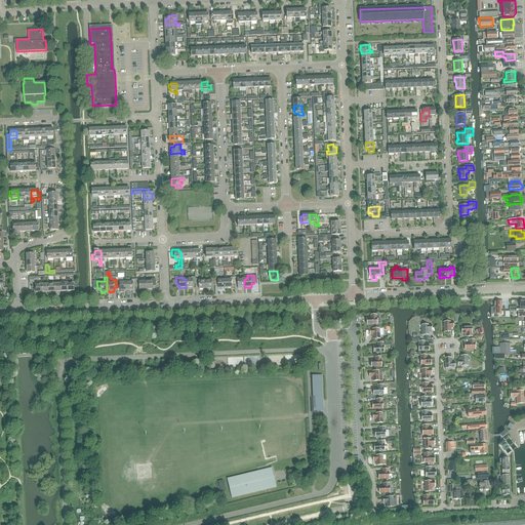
[(193,284),(196,284),(195,279),(196,279),(196,277),(189,277),(189,279),(186,279),(186,287),(193,287),(193,284)]
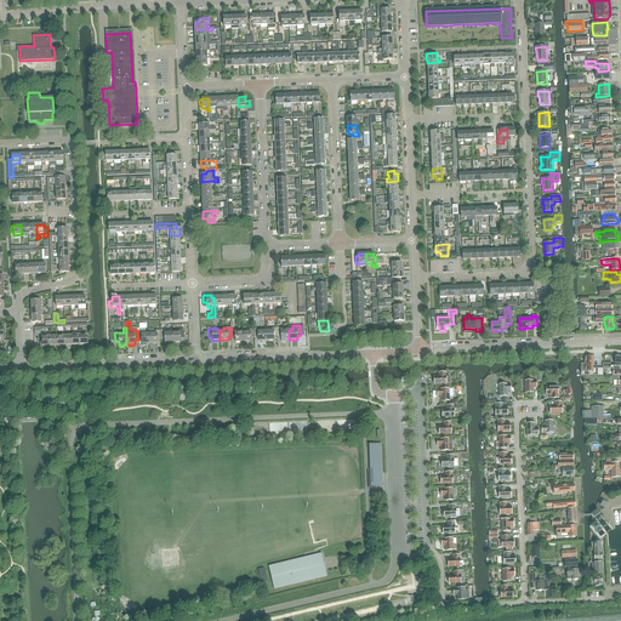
[(269,330),(266,330),(266,341),(274,340),(274,336),(278,336),(277,328),(269,329),(269,330)]
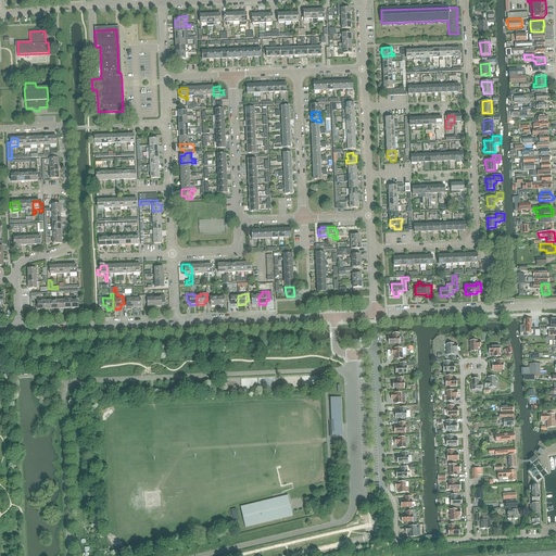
[(255,293),(248,293),(249,301),(252,301),(252,304),(258,304),(258,295),(255,295),(255,293)]
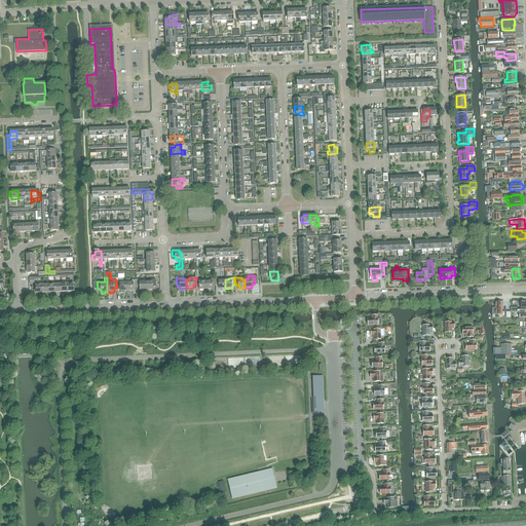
[(137,287),(136,280),(129,280),(129,278),(126,279),(126,283),(126,291),(134,291),(134,288),(137,287)]
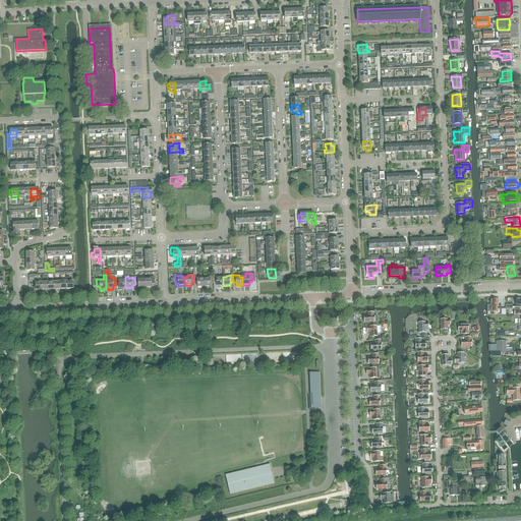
[(204,276),(194,277),(193,277),(194,282),(194,284),(197,284),(197,287),(204,287),(204,276)]
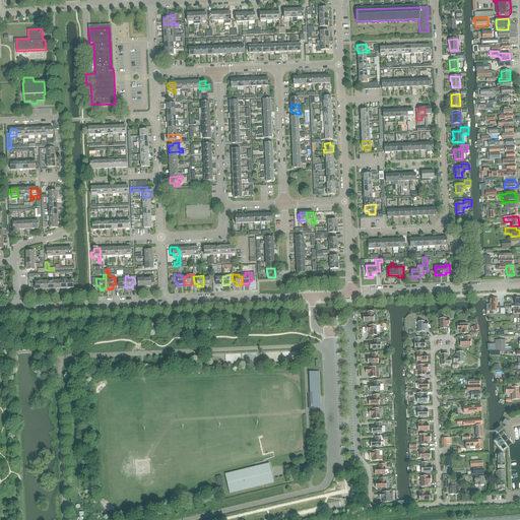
[(212,275),(203,275),(203,286),(210,285),(210,282),(213,282),(212,275)]
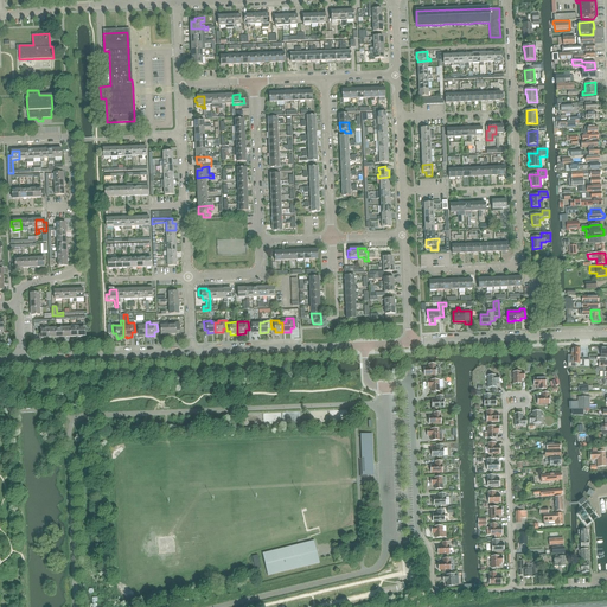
[(256,321),(248,321),(249,330),(253,330),(253,333),(260,333),(260,323),(256,324),(256,321)]
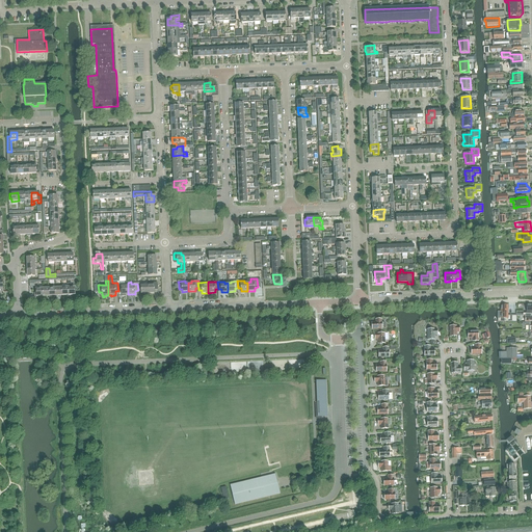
[(137,284),(138,290),(141,290),(141,293),(148,293),(148,285),(144,285),(144,283),(137,284)]
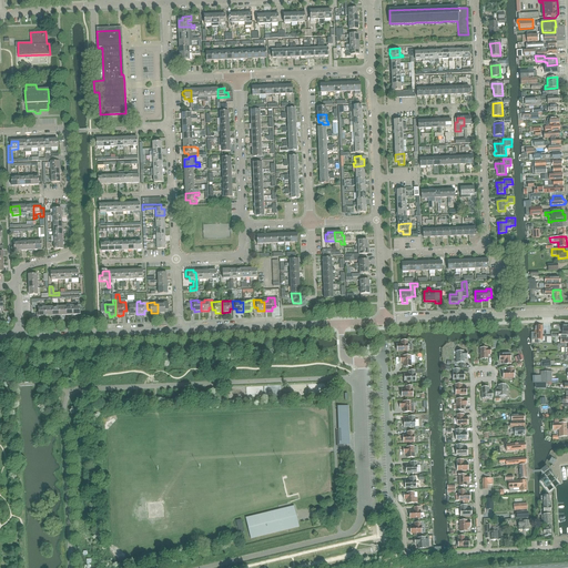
[(158,304),(158,313),(165,313),(165,310),(169,310),(168,302),(161,302),(161,304),(158,304)]
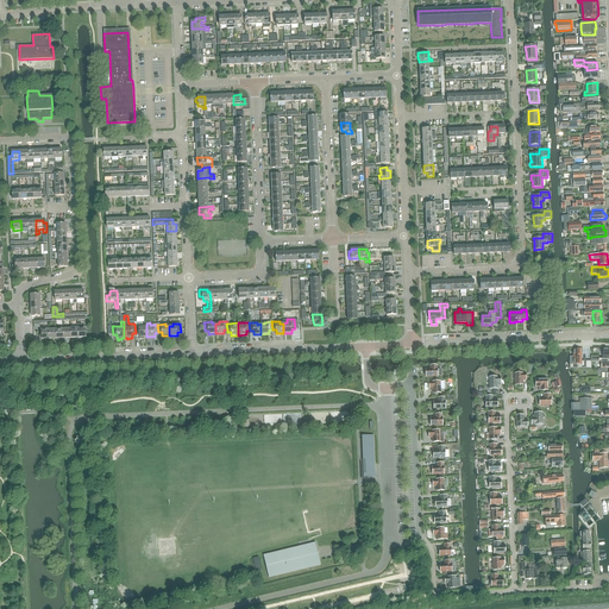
[(143,325),(135,325),(136,333),(139,333),(139,339),(144,339),(144,337),(146,337),(146,327),(143,327),(143,325)]
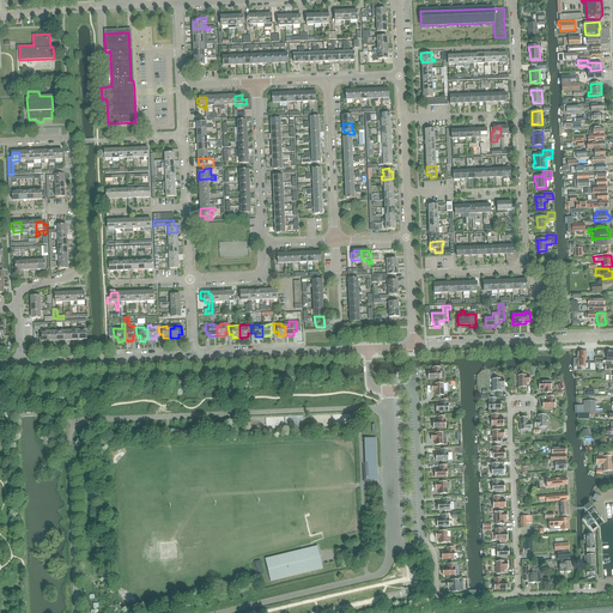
[(50,341),(49,332),(48,332),(48,329),(44,329),(44,332),(42,333),(42,337),(41,337),(40,339),(40,343),(41,344),(46,344),(47,343),(47,341),(50,341)]
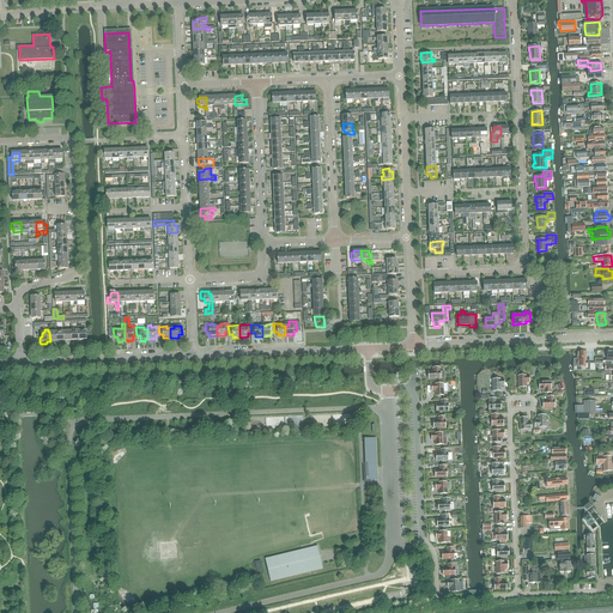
[(590,371),(590,364),(586,364),(584,352),(577,352),(577,359),(577,366),(574,366),(574,371),(584,371),(590,371)]
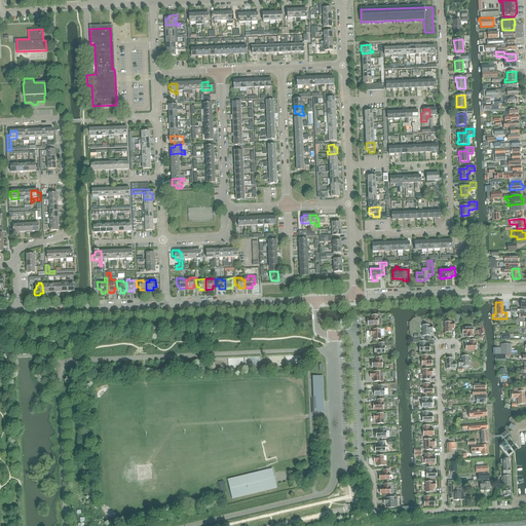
[(368,326),(378,325),(380,325),(381,324),(381,320),(380,318),(378,318),(377,318),(377,315),(371,315),(372,318),(368,318),(368,326)]
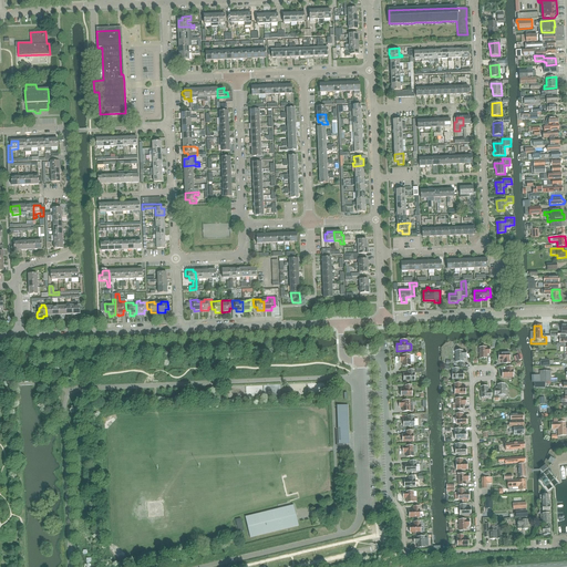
[(491,353),(490,348),(486,348),(480,348),(480,359),(487,359),(486,354),(491,353)]
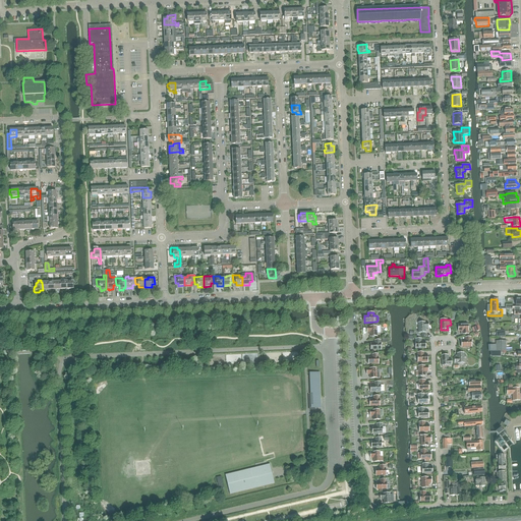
[(425,323),(418,323),(419,333),(425,333),(425,329),(428,329),(428,323),(425,323)]
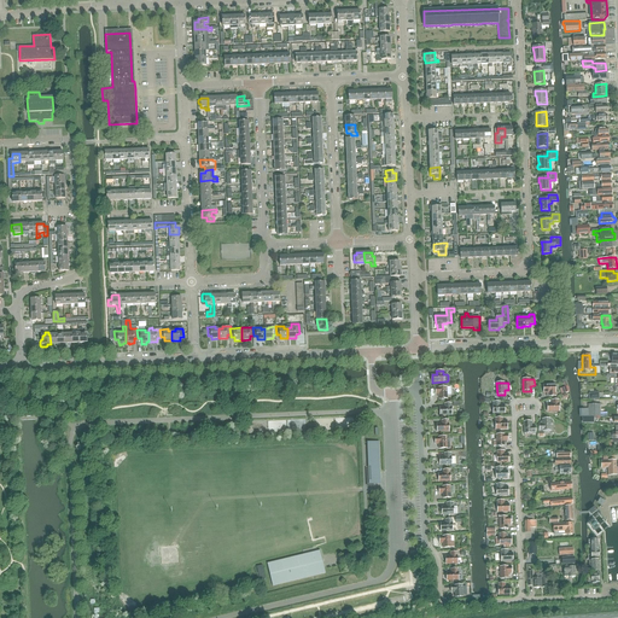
[(555,385),(543,385),(543,394),(547,392),(547,396),(548,396),(548,397),(555,396),(555,392),(555,385)]
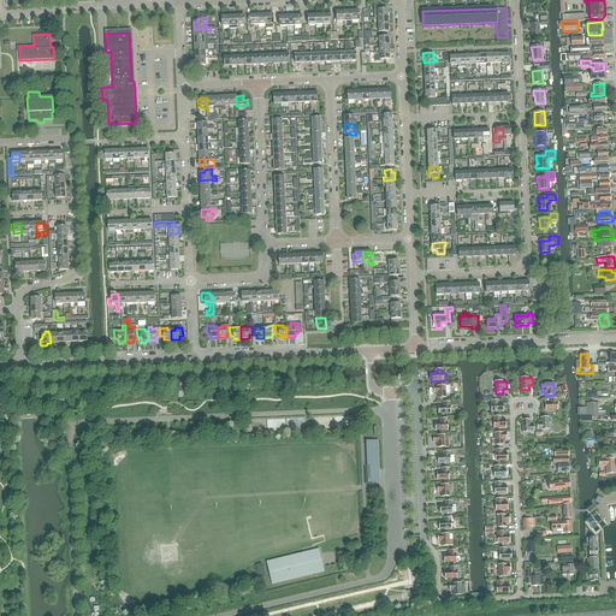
[(438,398),(445,397),(445,392),(449,392),(449,385),(438,386),(433,386),(434,394),(436,394),(436,395),(438,395),(438,398)]
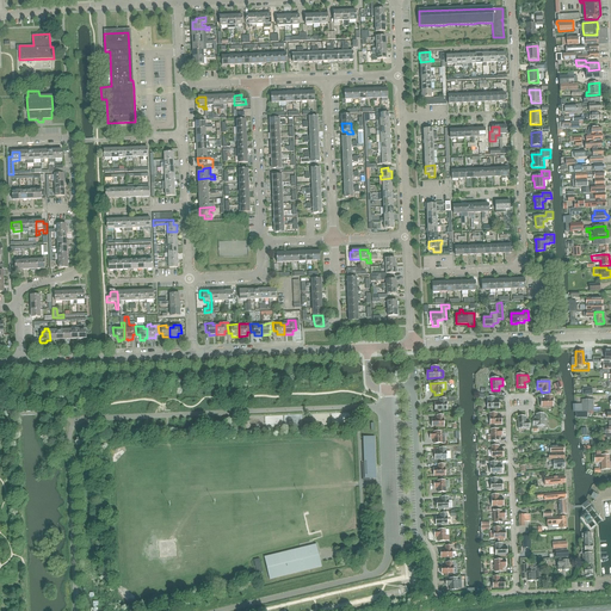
[(553,407),(553,399),(553,395),(545,395),(545,399),(541,400),(541,407),(553,407)]
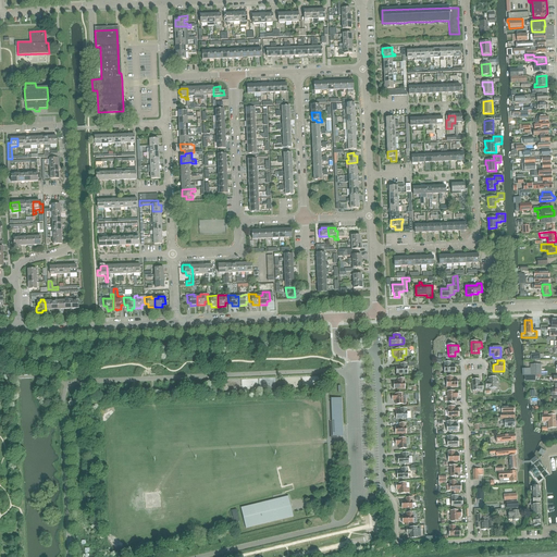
[(444,373),(455,372),(455,366),(450,366),(450,362),(444,362),(444,366),(444,373)]
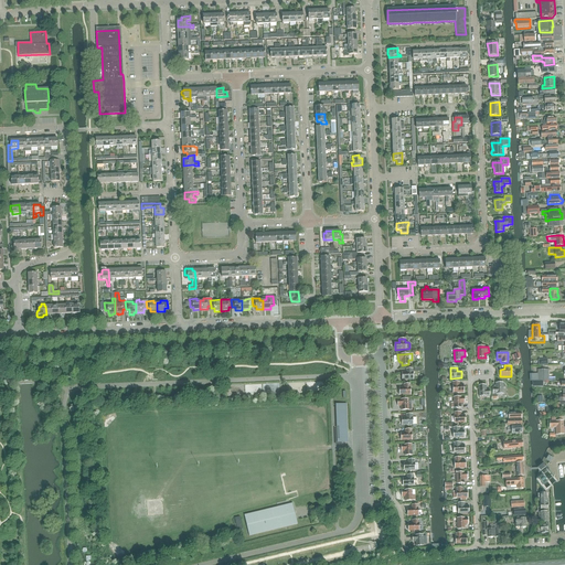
[(414,380),(413,372),(413,369),(406,369),(406,372),(402,373),(403,380),(414,380)]
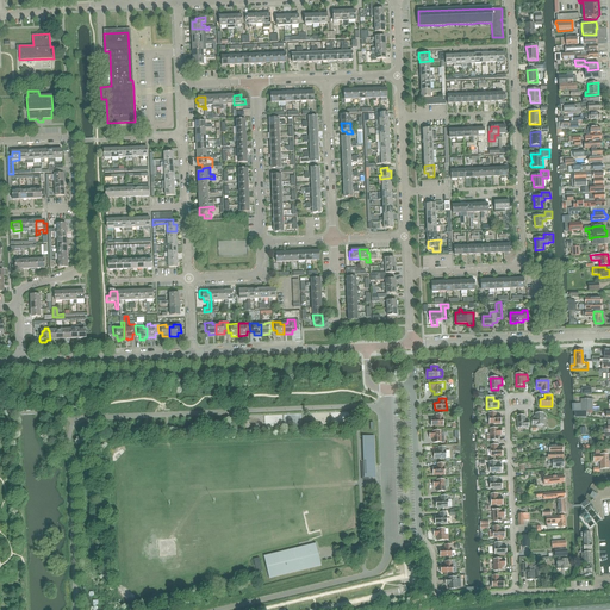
[(580,399),(580,411),(592,411),(592,399),(580,399)]
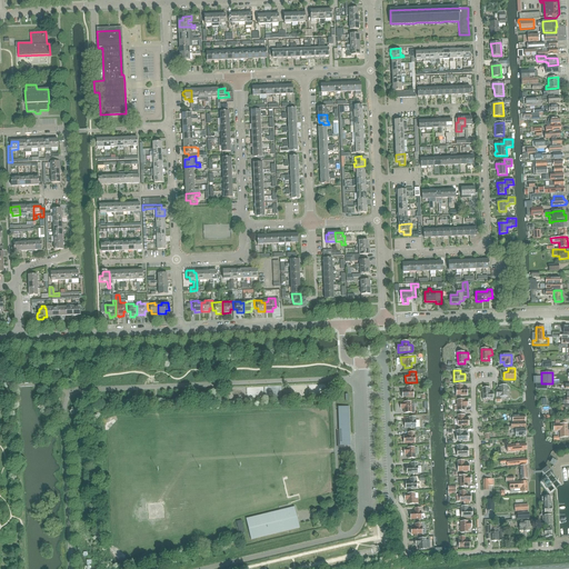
[(456,388),(457,396),(468,395),(467,388),(462,388),(462,385),(456,385),(456,388)]
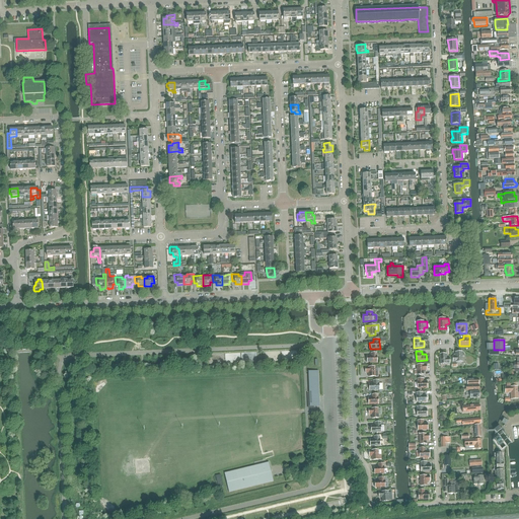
[(462,352),(455,352),(455,354),(453,354),(453,356),(452,356),(453,362),(456,362),(462,362),(462,352)]
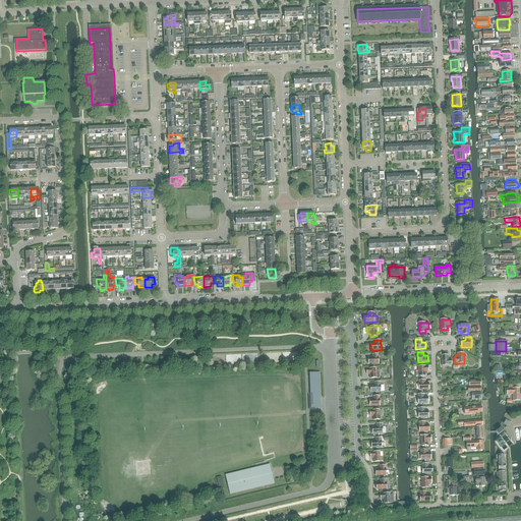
[(372,354),(372,357),(368,357),(368,364),(379,363),(379,357),(379,354),(372,354)]
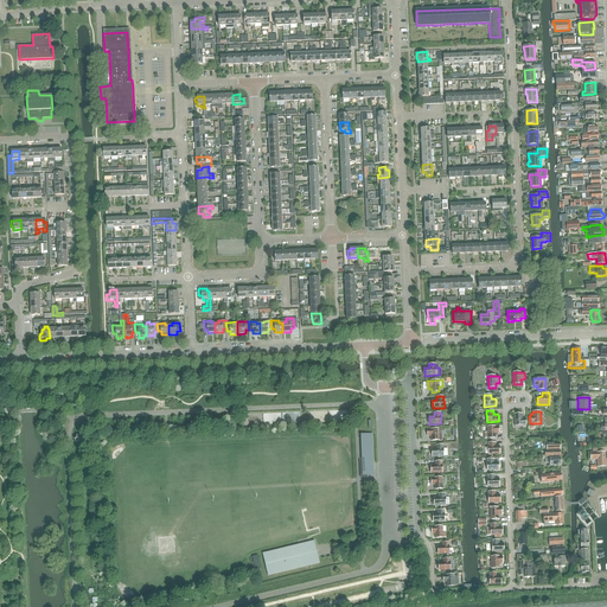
[(522,419),(522,414),(515,414),(515,426),(523,426),(526,426),(526,419),(522,419)]
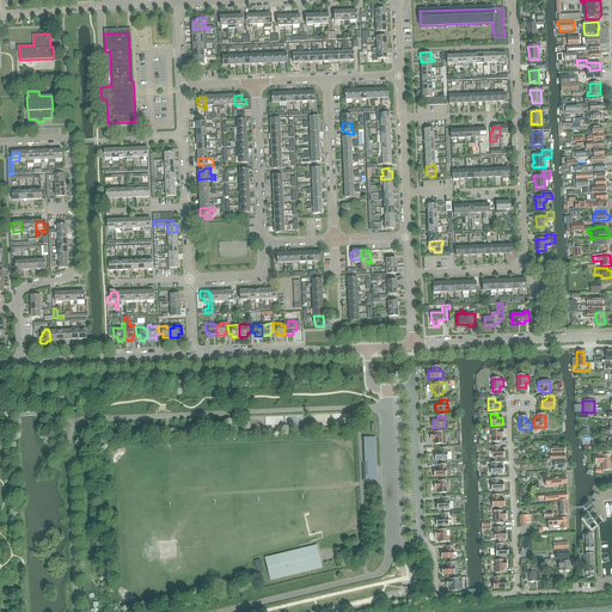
[(491,430),(493,442),(500,442),(500,438),(503,436),(503,430),(500,430),(491,430)]
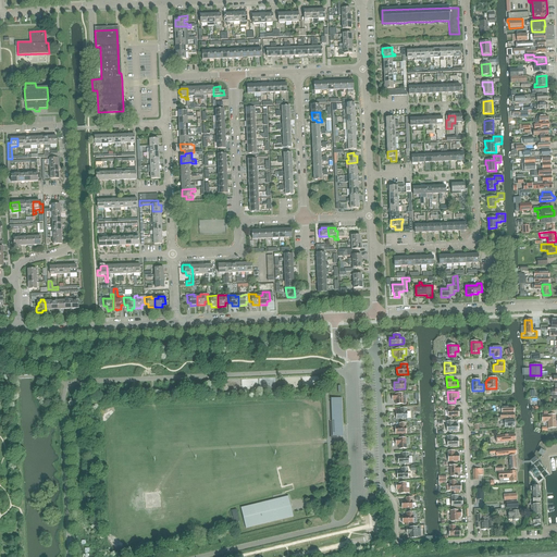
[(395,394),(392,394),(392,400),(396,400),(396,405),(403,405),(406,404),(405,398),(403,399),(403,394),(395,394)]
